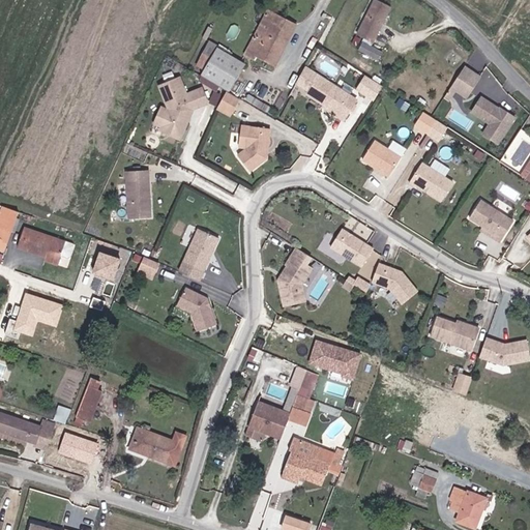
[(373,42),(391,6),(376,0),(374,0),(357,34),(373,42)]
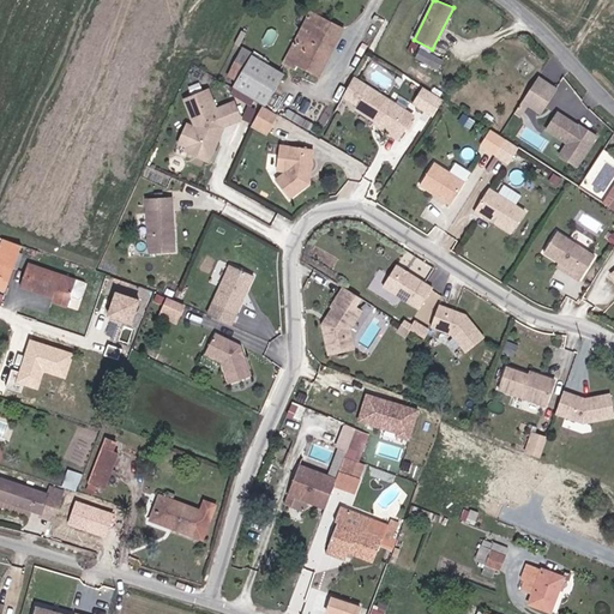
[(311,12),(295,42),(306,48),(315,29),(337,40),(343,30),(311,12)]
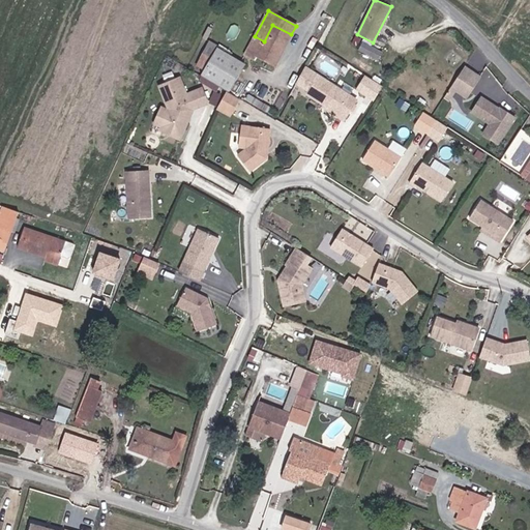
[(275,65),(291,34),(272,25),(264,41),(255,36),(244,56),(254,61),(257,55),(275,65)]
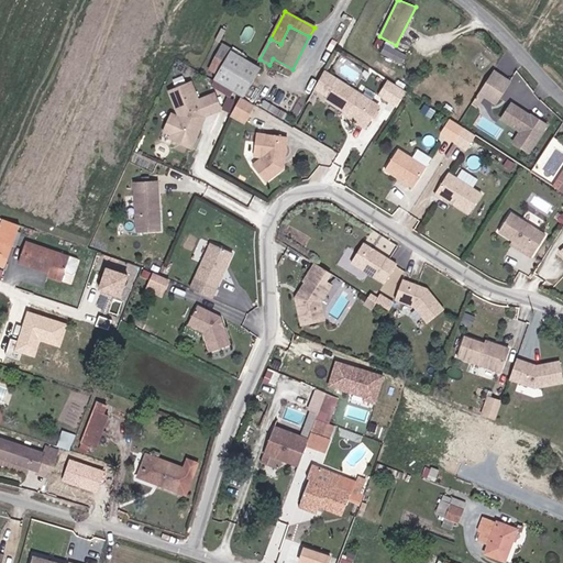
[(382,52),(403,64),(406,56),(385,45),(382,52)]
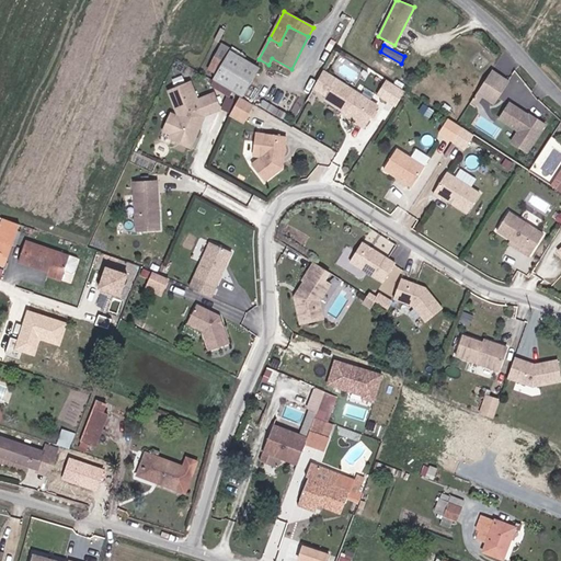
[(225,64),(215,58),(208,69),(216,73),(213,80),(244,99),(260,67),(231,52),(225,64)]
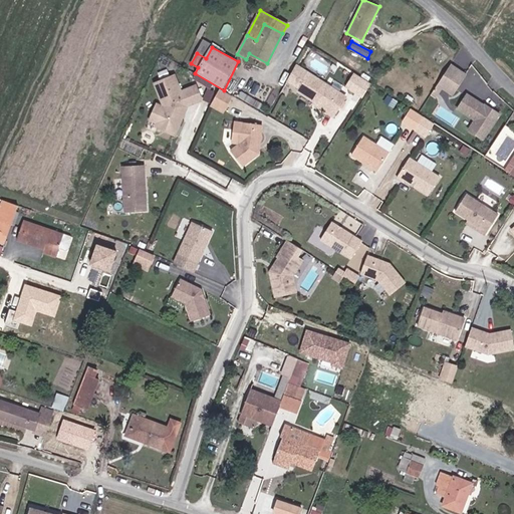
[(431,93),(448,105),(470,72),(453,60),(431,93)]
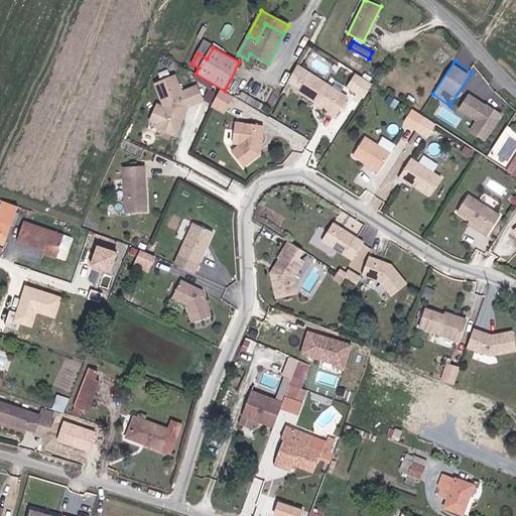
[(311,74),(299,91),(316,101),(329,109),(327,111),(335,116),(347,97),(311,74)]
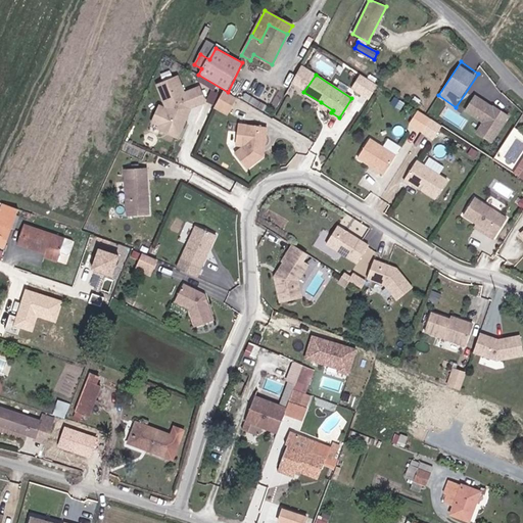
[(378,85),(362,75),(353,88),(370,98),(378,85)]
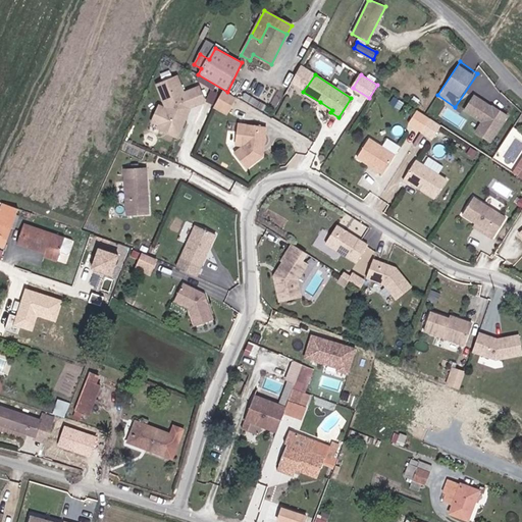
[(159,128),(178,137),(191,108),(191,107),(206,101),(200,87),(185,93),(178,76),(159,85),(168,108),(167,109),(160,106),(154,121),(161,124),(159,128)]
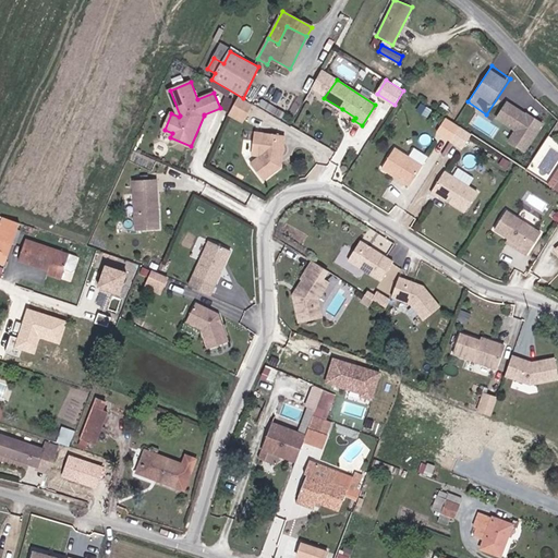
[(221,107),(228,110),(234,98),(228,95),(221,107)]
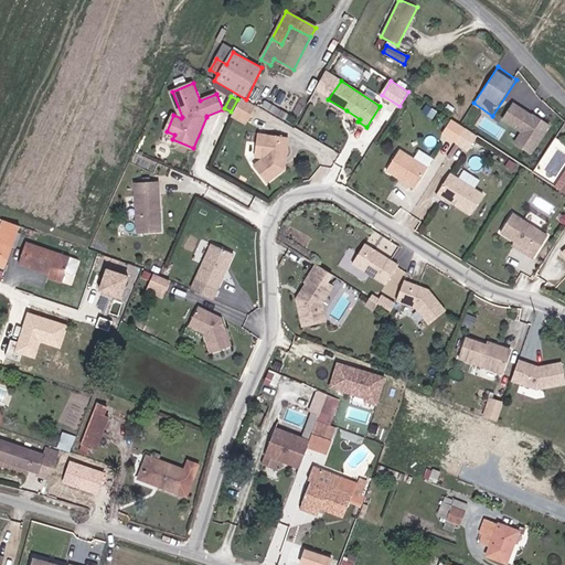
[(242,98),(234,114),(248,121),(256,107),(242,98)]
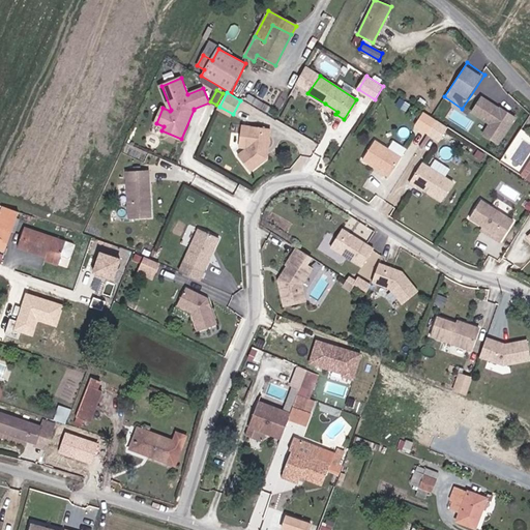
[(491,124),(483,135),(499,144),(516,118),(501,108),(500,109),(482,97),(472,113),(487,121),(489,118),(493,120),(491,124)]
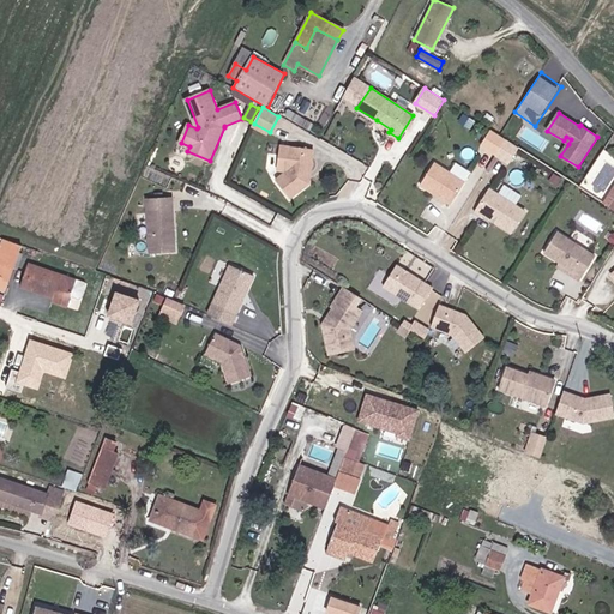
[(389,132),(391,130),(377,120),(375,122),(389,132)]
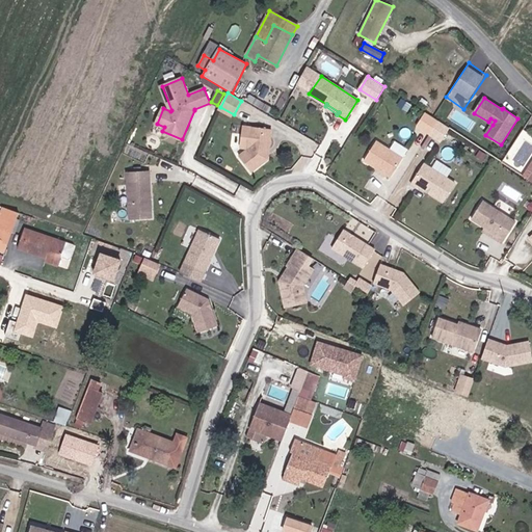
[(234,114),(220,107),(219,109),(232,116),(234,114)]
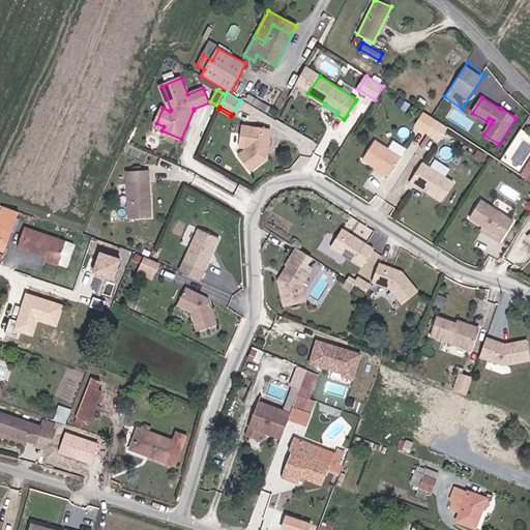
[(437,121),(429,134),(439,141),(447,127),(437,121)]
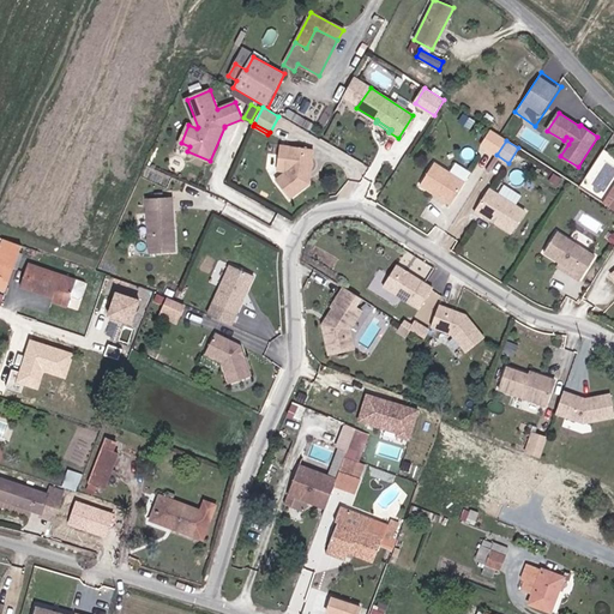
[(281,144),(271,144),(270,166),(280,167),(281,144)]
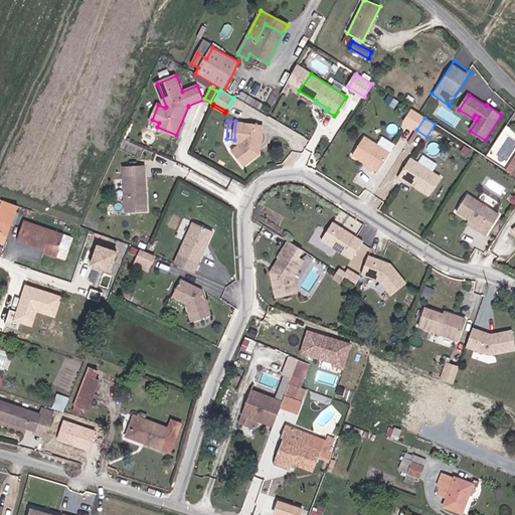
[(243,165),(260,152),(263,124),(244,121),(241,142),(231,150),(243,165)]
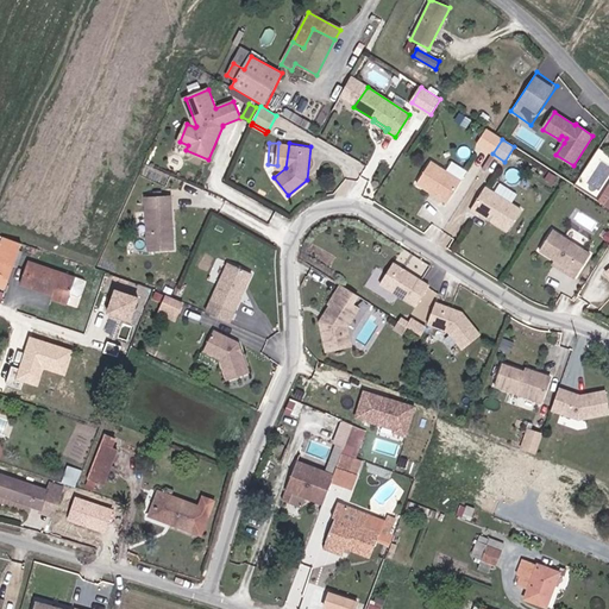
[(462,181),(431,162),(416,183),(447,202),(462,181)]
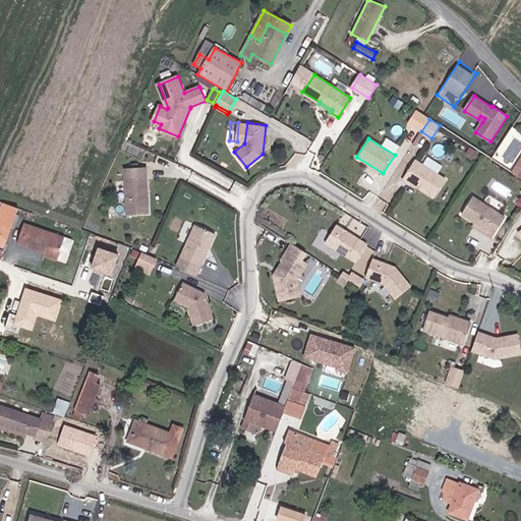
[(520,157),(511,172),(516,176),(520,168),(520,157)]
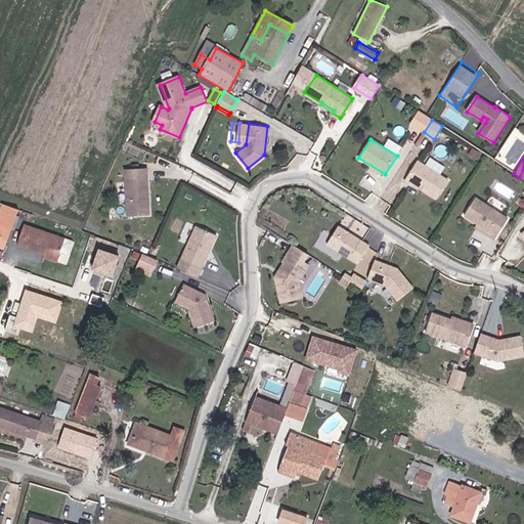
[(448,181),(418,162),(405,181),(412,186),(413,184),(437,200),(448,181)]
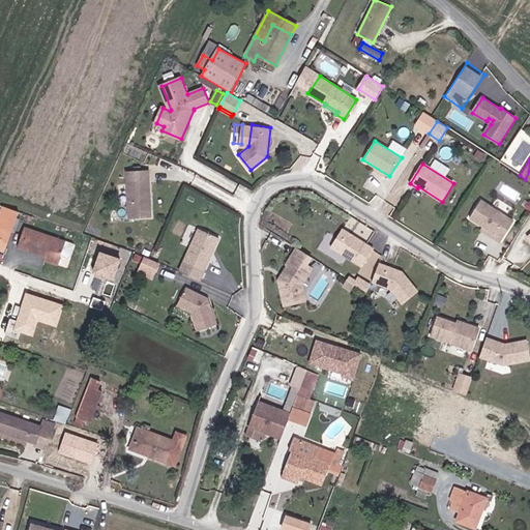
[(147,170),(126,172),(129,217),(150,216),(147,170)]
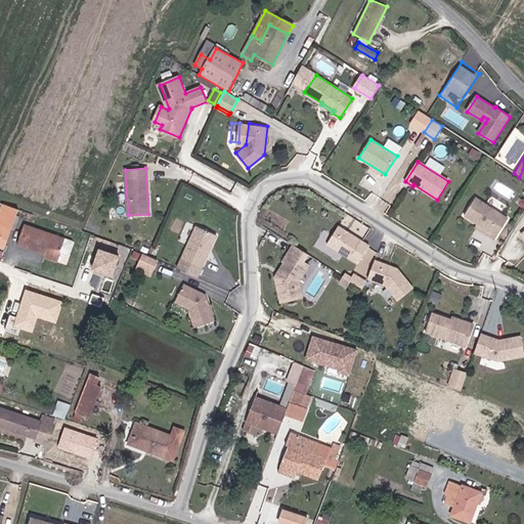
[(509,219),(476,199),(465,216),(479,224),(490,231),(488,234),(496,239),(509,219)]
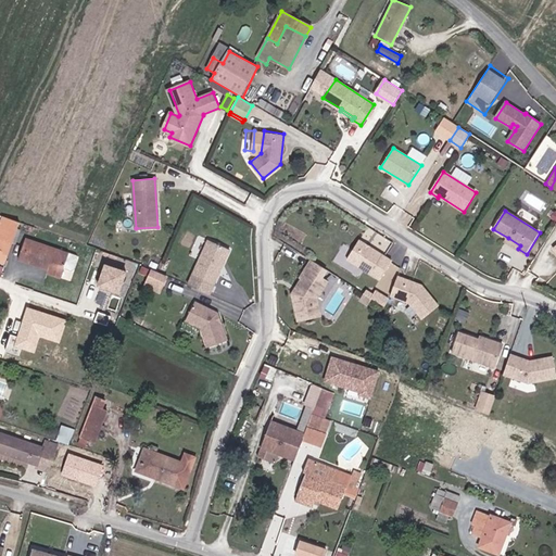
[(0,250),(9,254),(20,223),(2,216),(0,223),(0,250)]
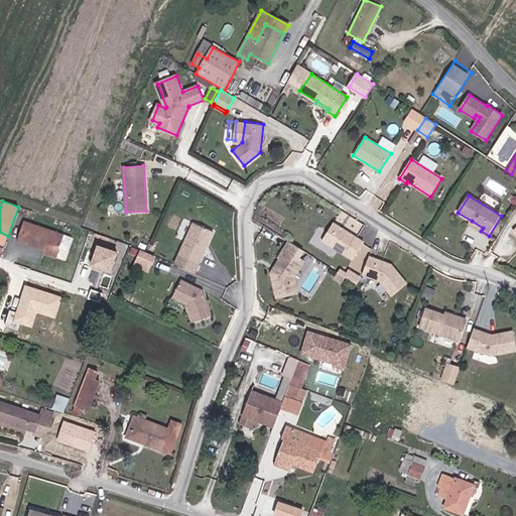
[(483,228),(472,221),(470,225),(481,231),(483,228)]
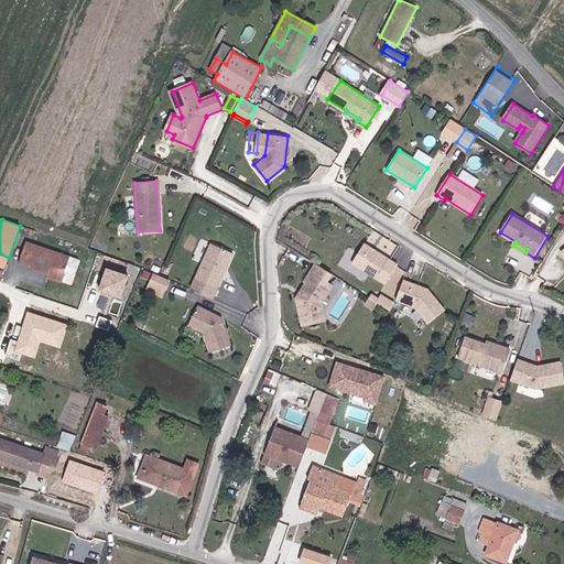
[(18,263),(47,274),(46,278),(61,283),(69,257),(25,242),(18,263)]
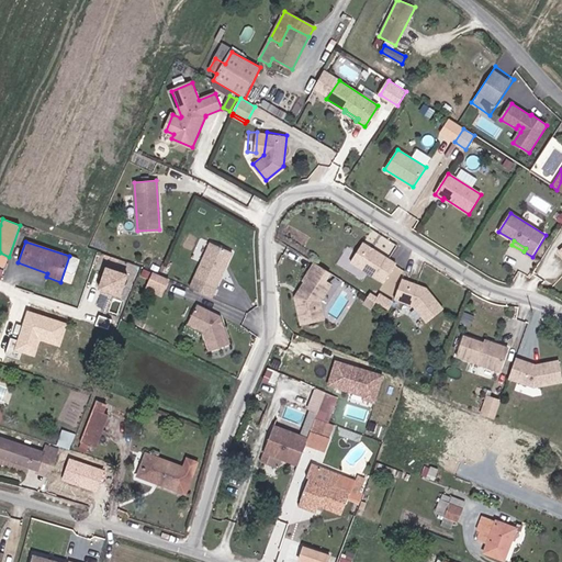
[(215,285),(232,253),(210,242),(194,274),(215,285)]
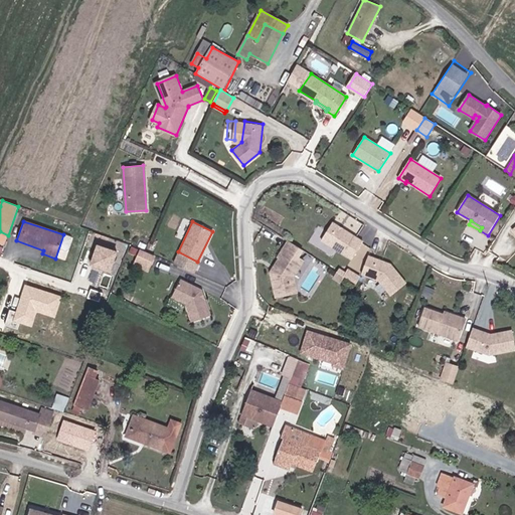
[(363,242),(333,222),(322,239),(352,260),(363,242)]
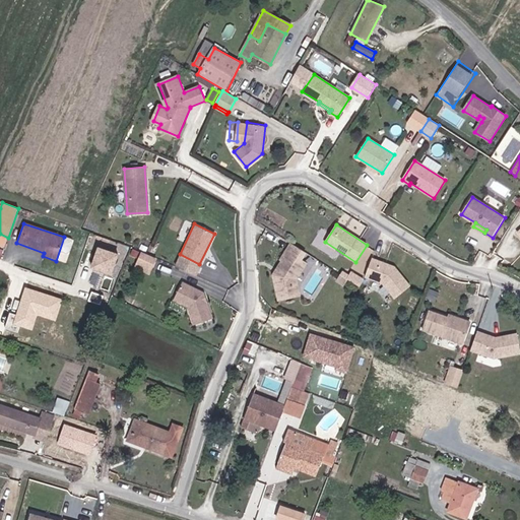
[(71,249),(73,237),(66,236),(64,248),(71,249)]
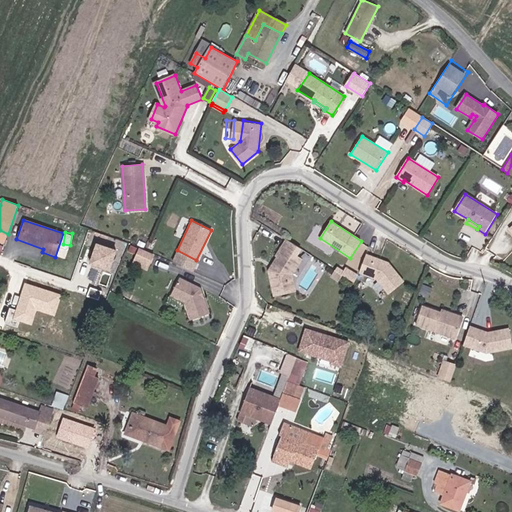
[(301,248),(287,239),(277,255),(279,256),(269,271),(275,296),(295,291),(291,276),(297,267),(291,264),(296,256),(301,248)]
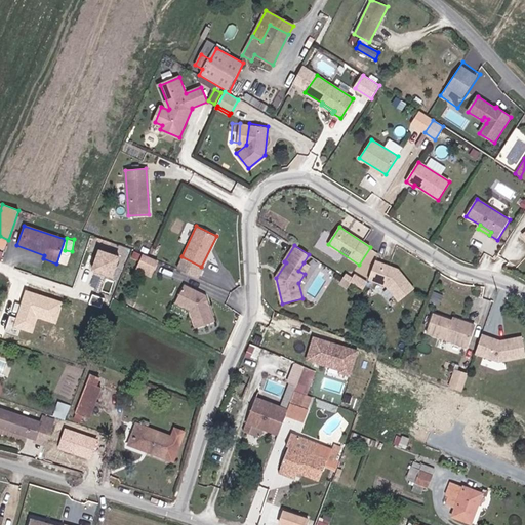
[(117,277),(126,254),(104,246),(95,269),(117,277)]
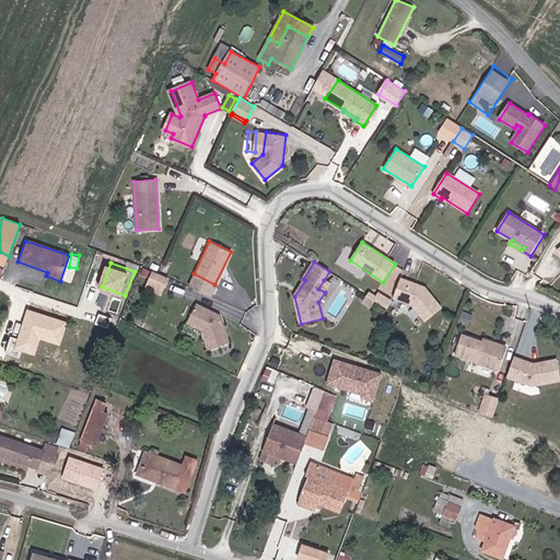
[(167,278),(152,270),(147,283),(162,290),(167,278)]
